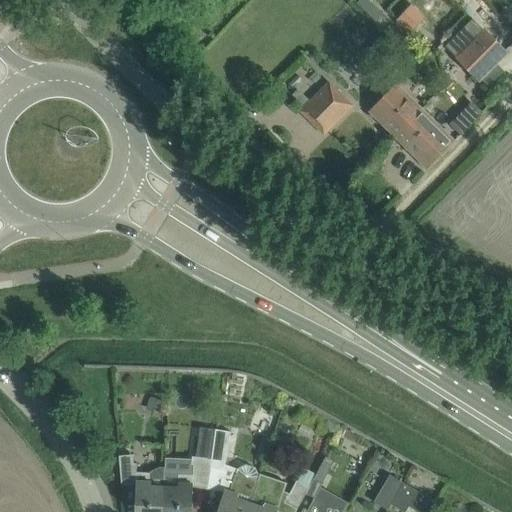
[(405,14),(398,22),(410,34),(418,26),(405,14)]
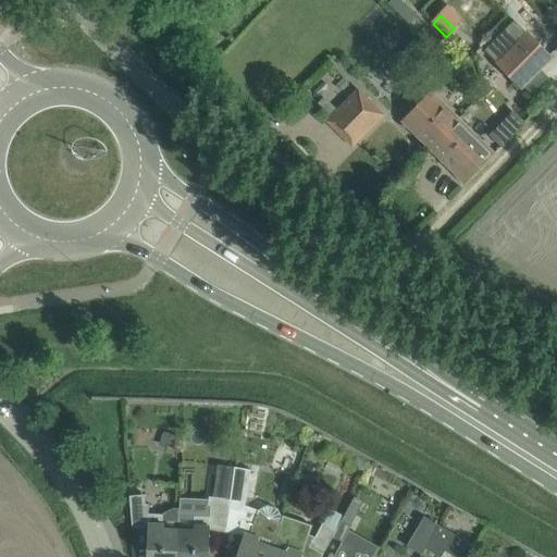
[(527,33),(507,52),(495,64),(520,88),(552,58),(527,33)]
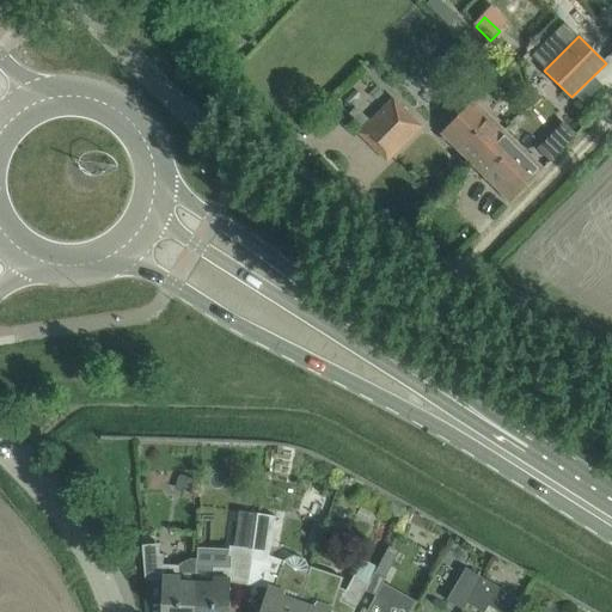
[(410,116),(393,99),(363,129),(380,146),(410,116)]
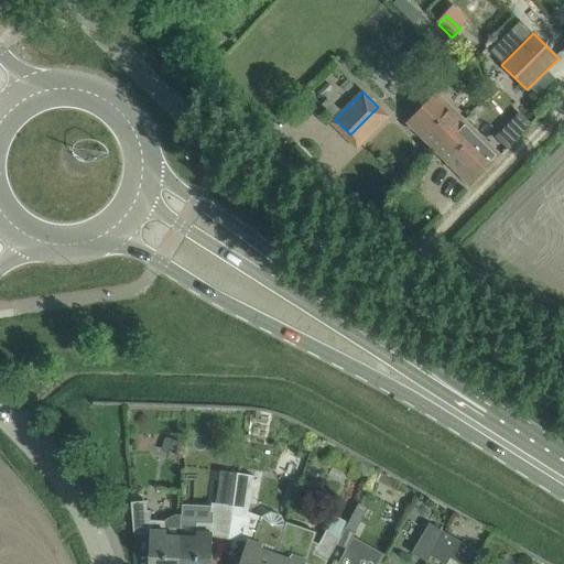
[(434,151),(464,120),(436,93),(405,122),(434,151)]
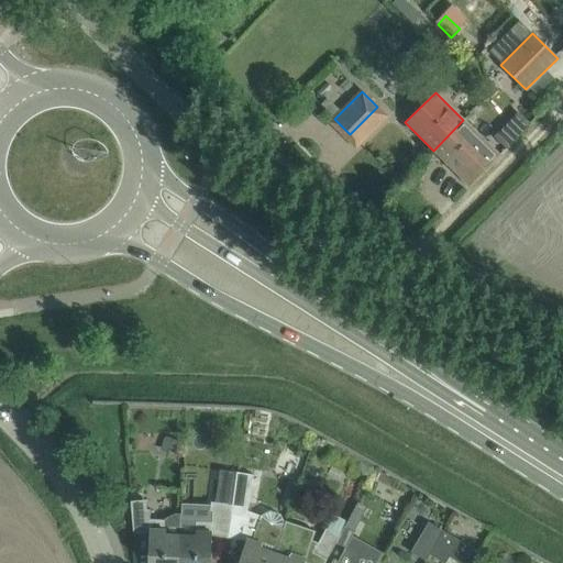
[(521,117),(501,134),(511,145),(530,128),(521,117)]
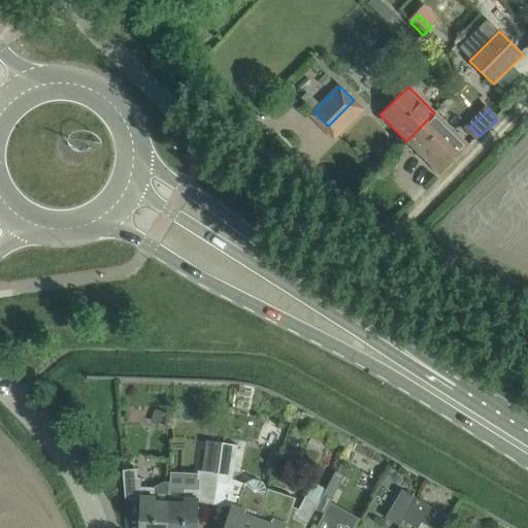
[(468,145),(467,145),(434,112),(406,141),(440,174),(468,145)]
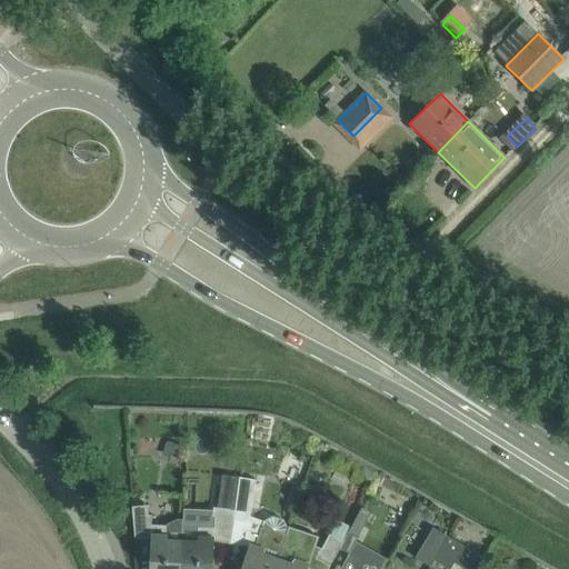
[(168,440),(162,455),(179,461),(186,447),(171,442),(168,440)]
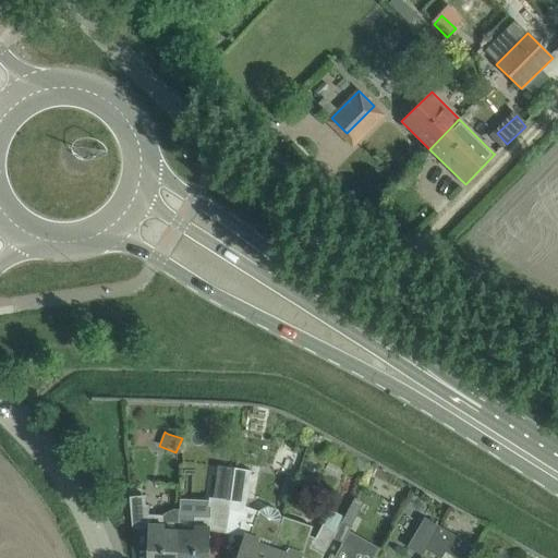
[(228,512),(235,468),(218,465),(214,498),(209,498),(208,508),(228,512)]
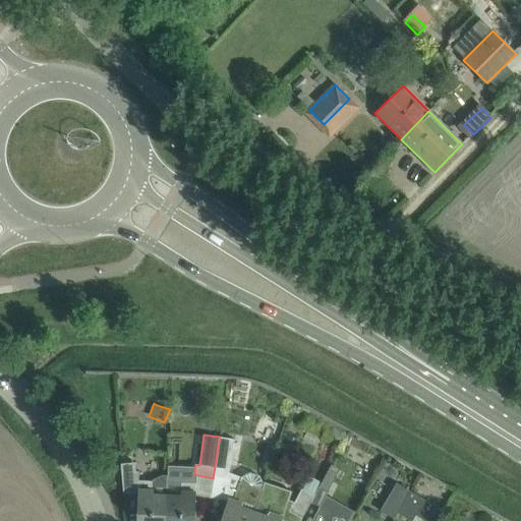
[(220,437),(213,478),(228,480),(229,473),(235,441),(220,437)]
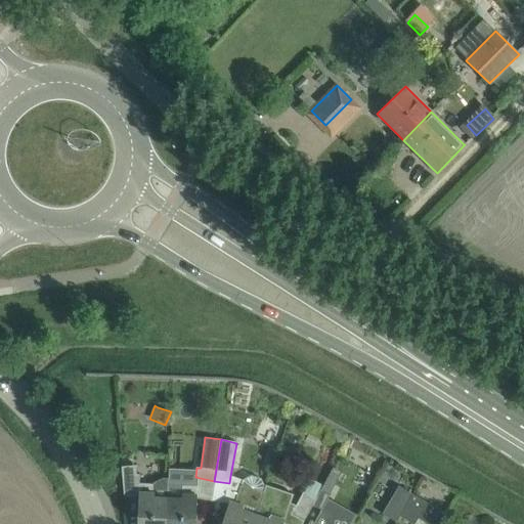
[(155,484),(139,484),(139,476),(137,476),(136,466),(122,467),(124,497),(139,496),(137,523),(167,523),(169,484),(169,479),(164,478),(154,483),(155,484)]
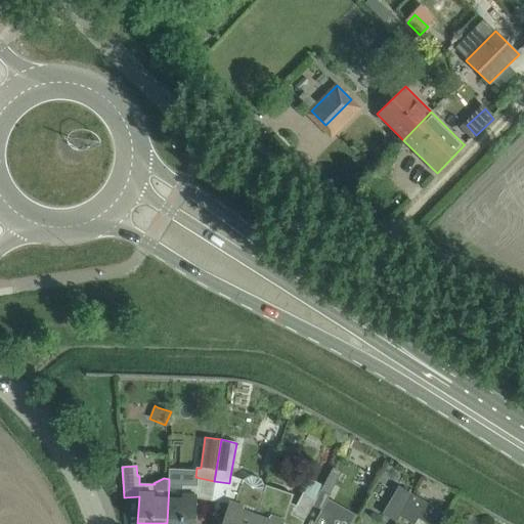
[(229,503),(221,523),(253,523),(256,516),(264,493),(265,488),(261,479),(252,476),(243,481),(238,493),(227,491),(225,500),(229,503)]
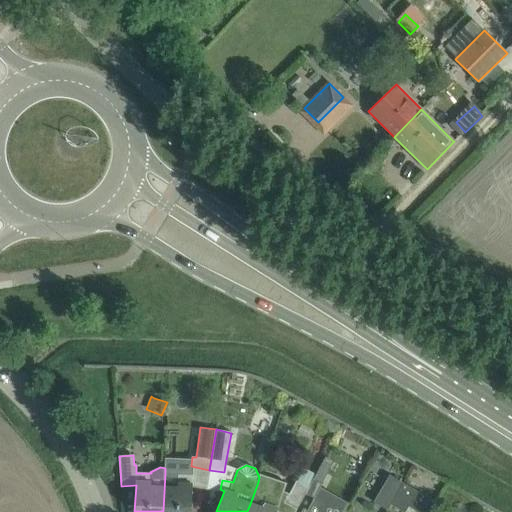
[(191,511),(193,475),(178,474),(165,473),(163,511),(191,511)]
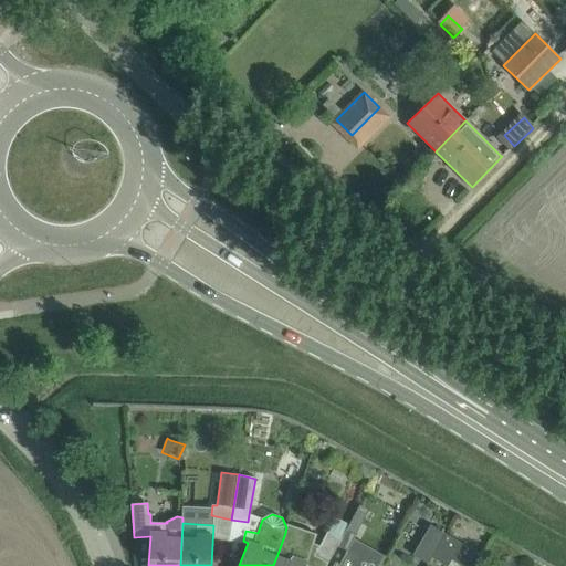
[(276,557),(273,565),(306,565),(311,553),(315,554),(321,545),(314,543),(317,534),(287,524),(286,527),(285,533),(276,557)]
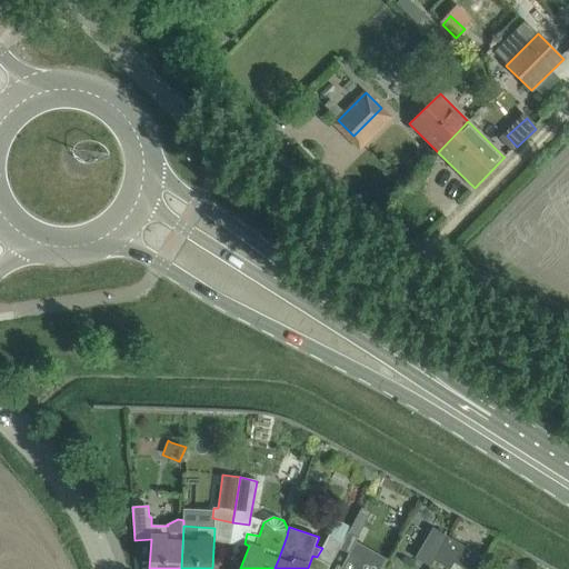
[(433,528),(415,558),(430,567),(435,560),(449,537),(433,528)]
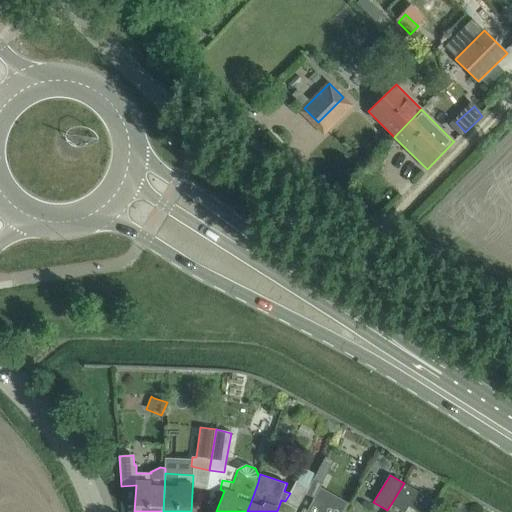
[(309,487),(306,494),(314,499),(323,483),(314,478),(309,487)]
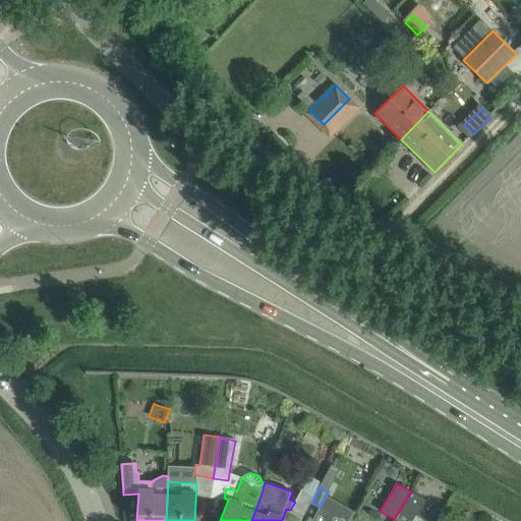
[(302,519),(311,503),(314,496),(302,489),(295,502),(290,510),(290,512),(302,519)]
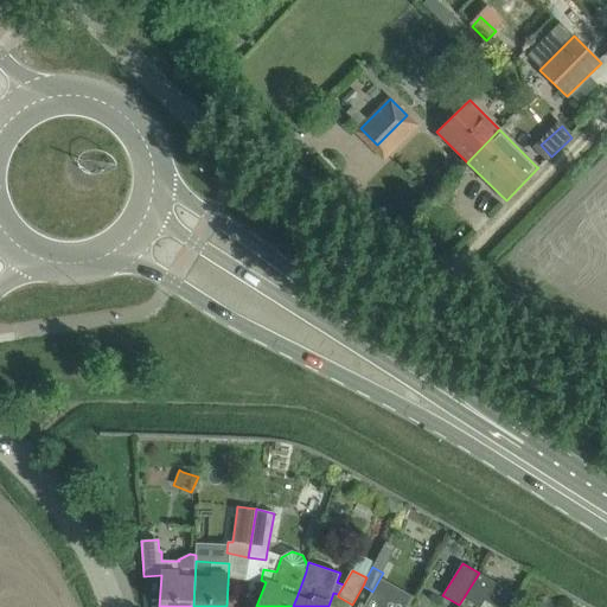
[(479,573),(464,598),(479,606),(480,606),(496,582),(479,573)]
